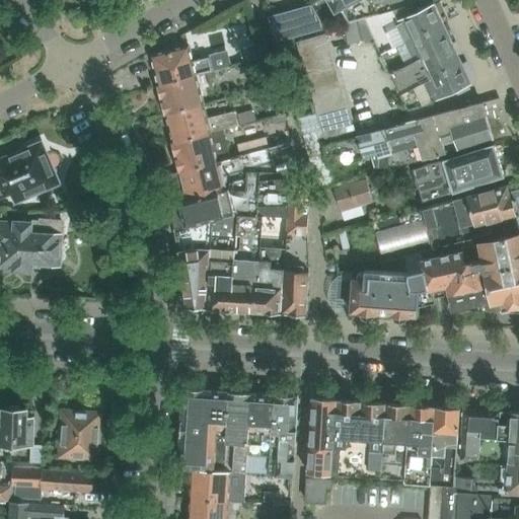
[(364,18),(422,2),(420,0),(328,0),(336,10),(340,8),(347,22),(348,23),(358,20),(364,18)]
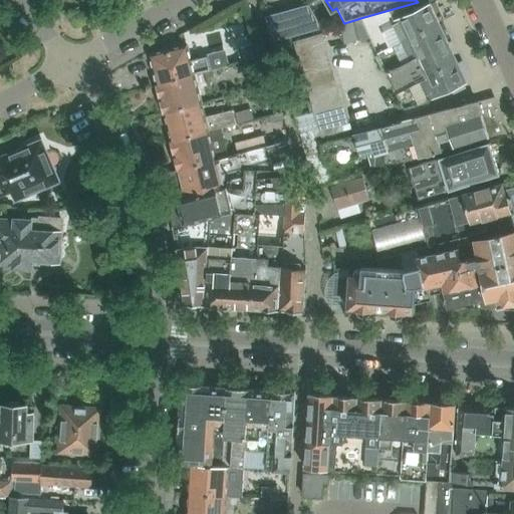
[(371,41),(377,53),(438,24),(429,4),(427,5),(425,2),(424,0),(360,18),(354,20),(354,21),(339,25),(344,44),(356,41),(356,40),(359,39),(359,40),(360,40),(362,44),(371,41)]
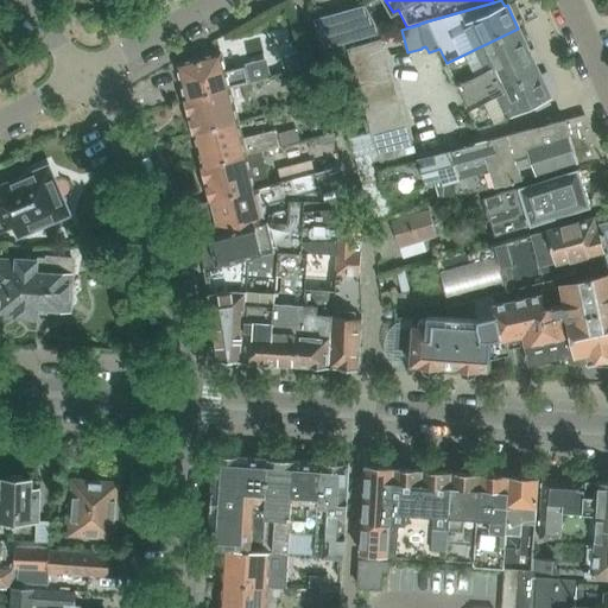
[(366,8),(315,23),(322,49),(380,33),(366,8)]
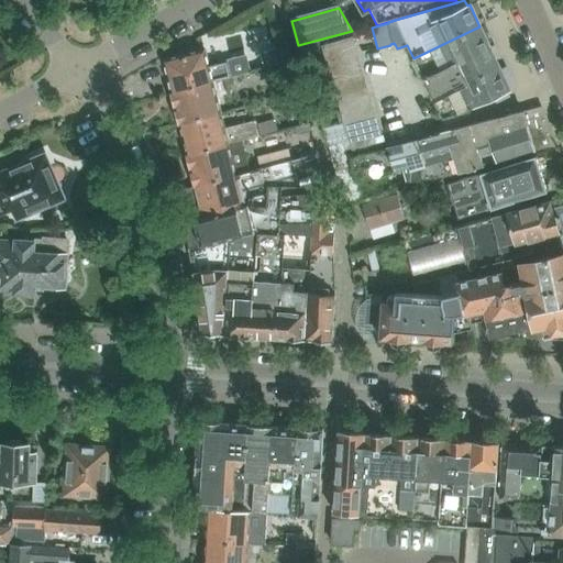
[(414,58),(423,79),(489,47),(479,26),(414,58)]
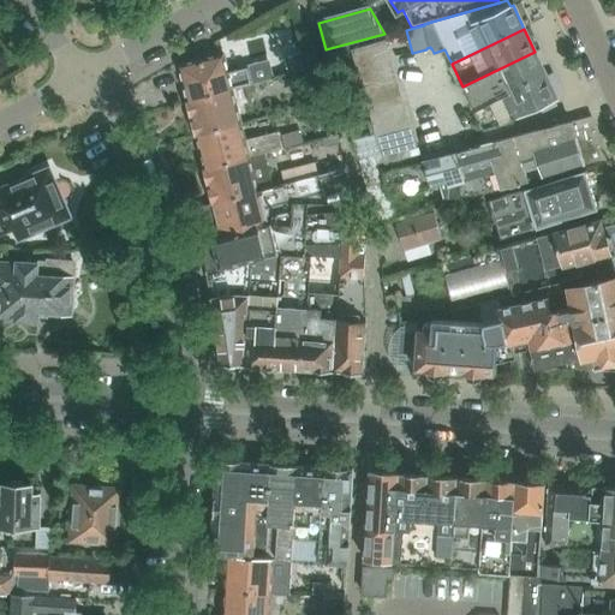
[(351,51),(375,132),(358,137),(353,124),(348,126),(362,172),(418,155),(386,41),(351,51)]
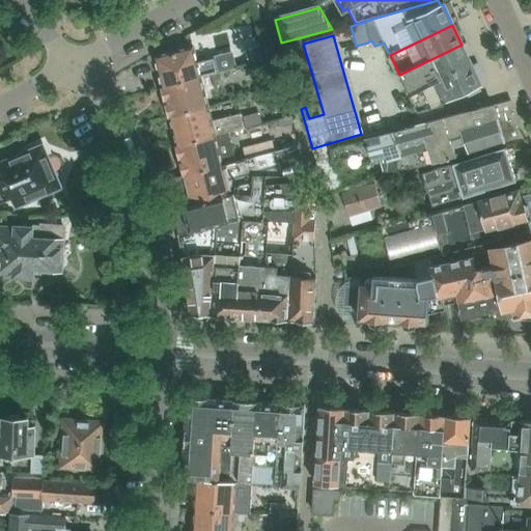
[(244,49),(248,64),(264,60),(260,45),(244,49)]
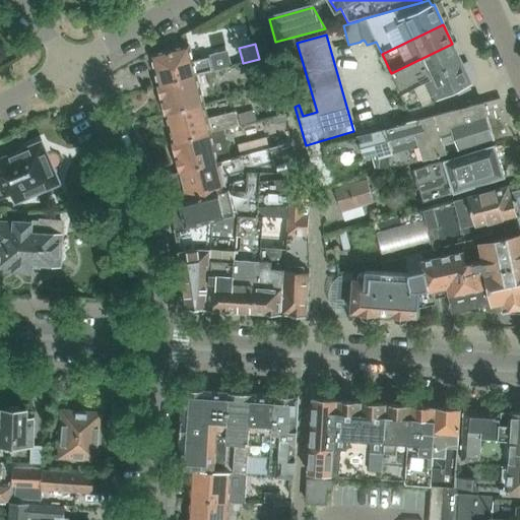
[(391,73),(400,92),(461,64),(452,44),(391,73)]
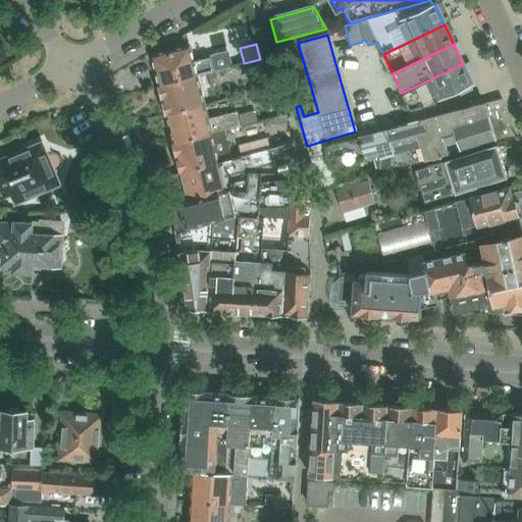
[(153,56),(160,86),(196,76),(232,67),(228,52),(192,61),(189,47),(153,56)]
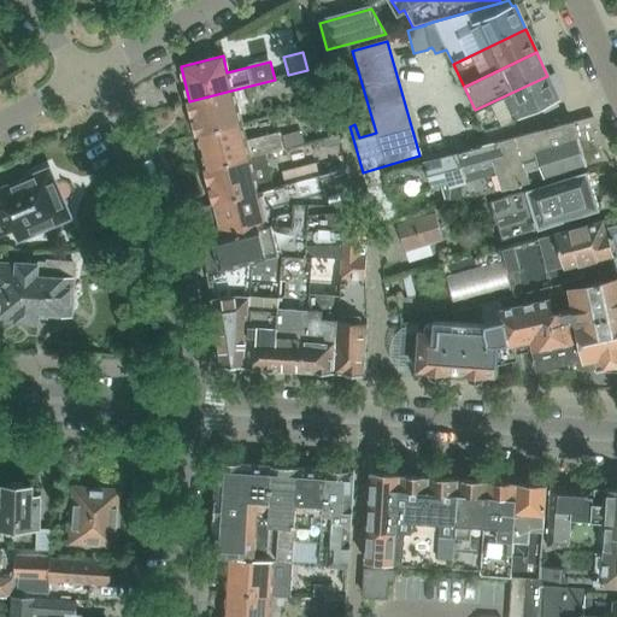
[(307,70),(288,75),(292,88),(311,82),(307,69),(307,70)]
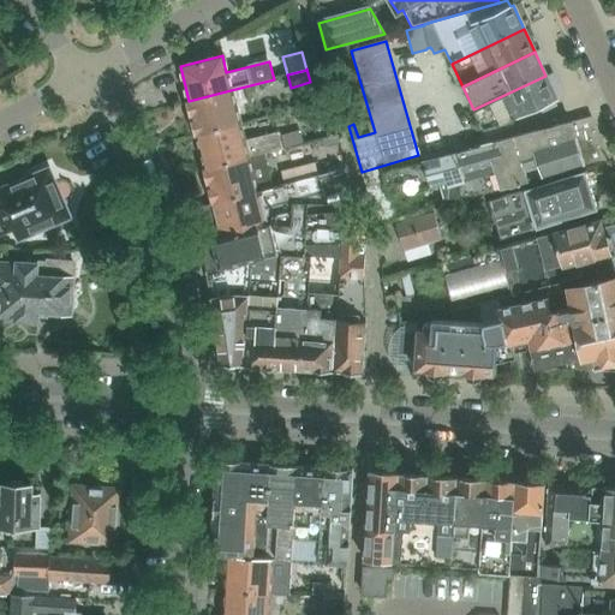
[(545,76),(473,109),(483,131),(505,124),(557,99),(545,76)]
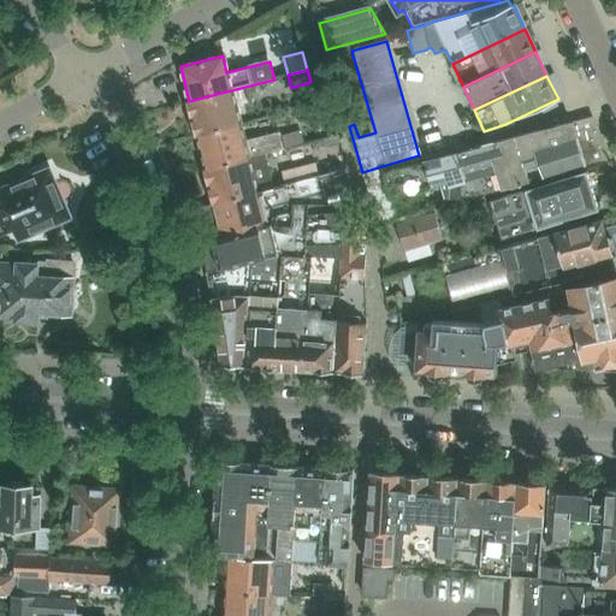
[(195,137),(197,136),(197,134),(240,123),(231,90),(189,101),(185,101),(195,137)]
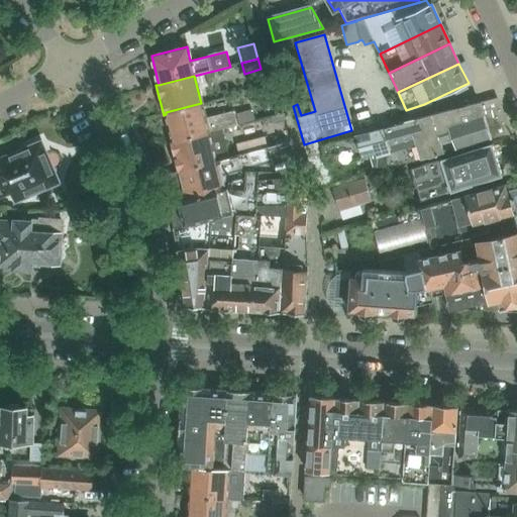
[(166,112),(166,114),(173,140),(208,131),(209,132),(222,129),(237,125),(234,111),(205,118),(201,103),(166,112)]
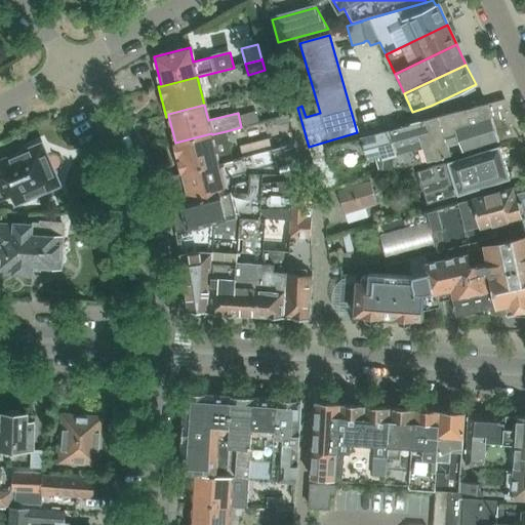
[(485,105),(380,136),(379,133),(359,139),(364,159),(389,154),(394,170),(427,161),(427,162),(435,160),(436,161),(451,156),(448,148),(459,143),(462,152),(498,140),(491,116),(489,117),(485,105)]
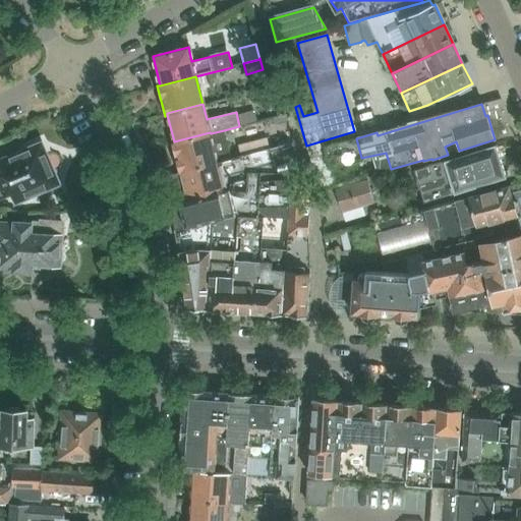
[(217,160),(218,163),(231,159),(224,130),(211,133),(210,132),(174,141),(174,142),(172,143),(179,173),(182,171),(182,169),(217,160)]
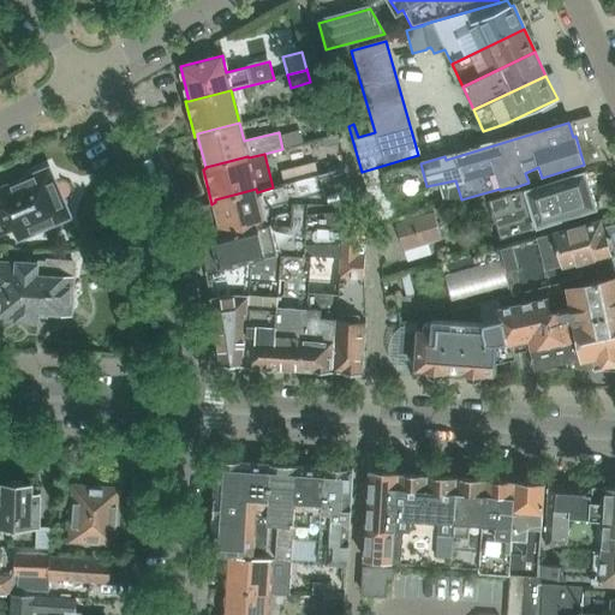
[(280,171),(282,179),(316,171),(314,162),(280,171)]
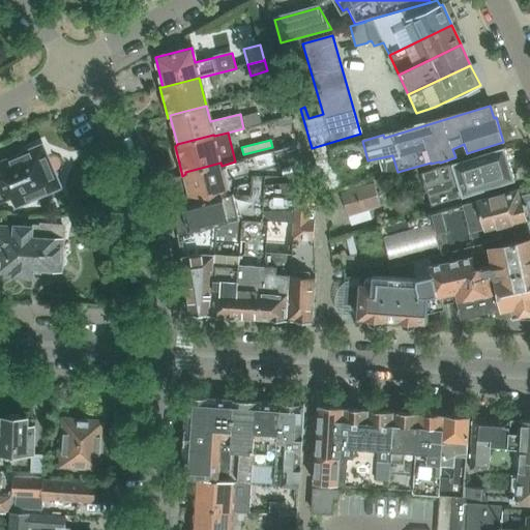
[(505,146),(420,173),(432,206),(462,197),(462,198),(516,180),(505,146)]
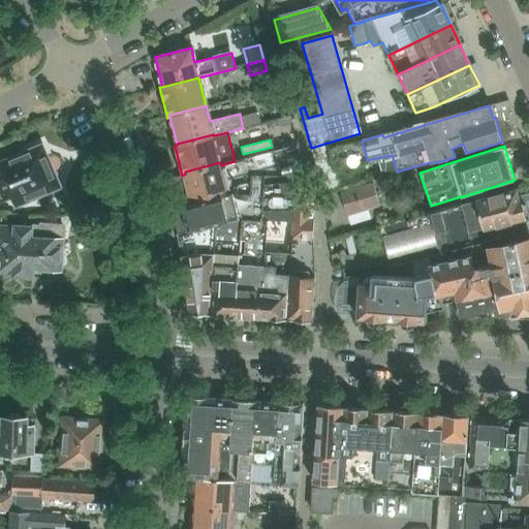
[(0,175),(0,200),(12,196),(16,205),(58,186),(41,148),(0,164),(0,167),(2,174),(0,175)]
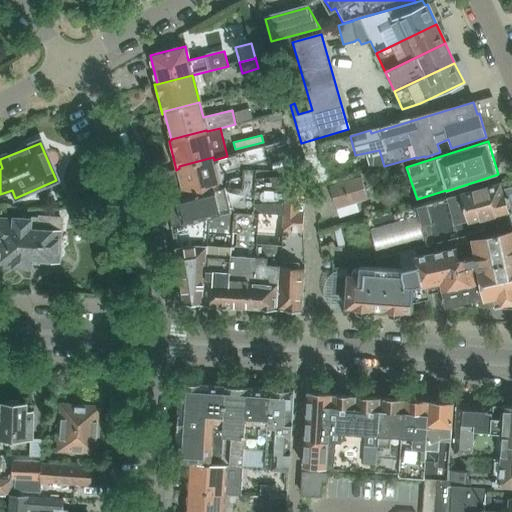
[(243,169),(272,170),(271,161),(266,146),(227,156),(214,160),(213,157),(179,166),(179,168),(185,194),(221,185),(221,186),(225,186),(226,188),(241,188),(241,185),(242,185),(243,169)]
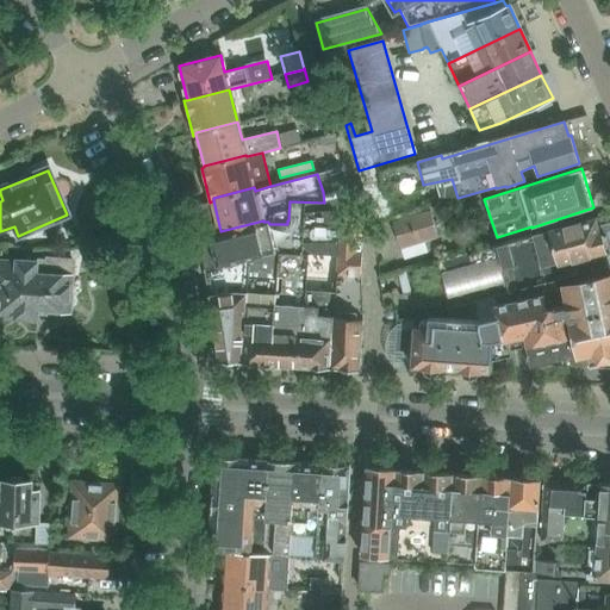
[(304,254),(306,254),(337,255),(341,221),(342,204),(324,203),(290,201),(288,221),(287,221),(287,224),(269,224),(268,222),(263,222),(263,221),(221,231),(221,235),(197,241),(203,271),(249,260),(275,253),(279,253),(304,254)]
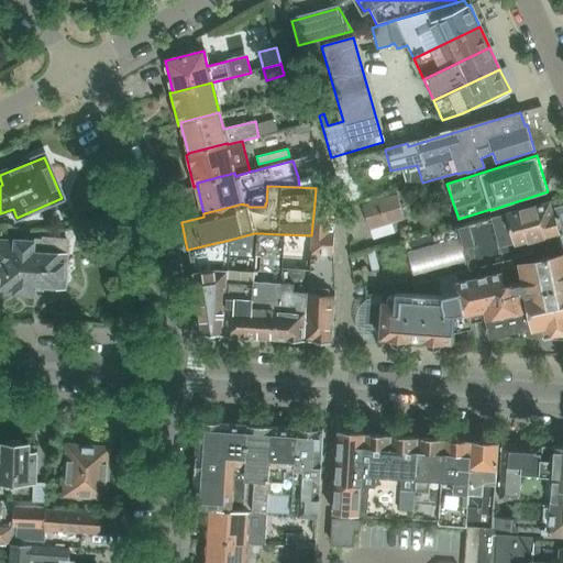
[(362,205),(373,240),(395,232),(392,223),(403,220),(395,194),(362,205)]
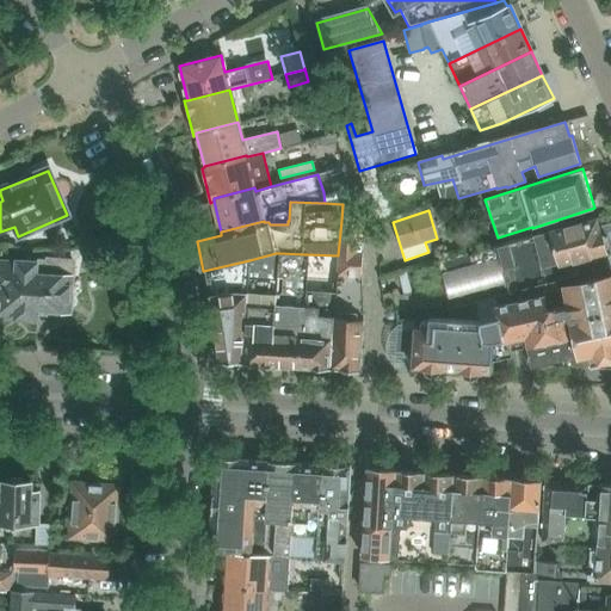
[(464,304),(520,290),(561,279),(562,285),(610,275),(609,267),(610,266),(610,218),(610,215),(451,257),(438,260),(443,273),(451,308),(464,304)]
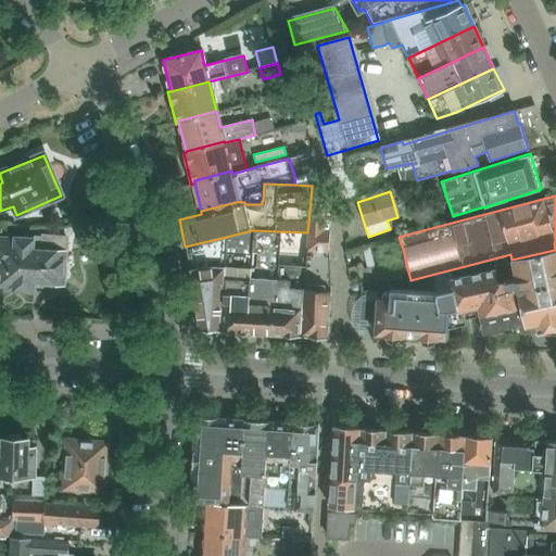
[(305,265),(304,289),(301,336),(315,337),(317,333),(328,335),(331,290),(330,290),(328,254),(335,253),(332,235),(330,235),(330,223),(325,223),(326,203),(311,201),(307,232),(305,265)]
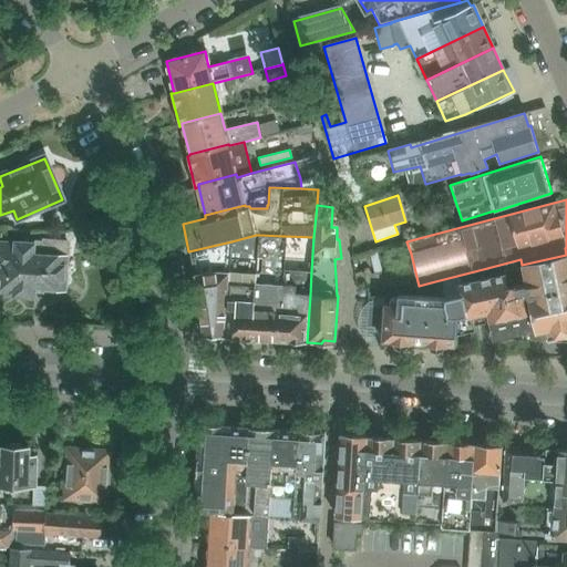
[(1,244),(2,229),(0,228),(0,294),(34,297),(34,288),(64,290),(68,243),(45,241),(45,244),(17,241),(16,245),(1,244)]
